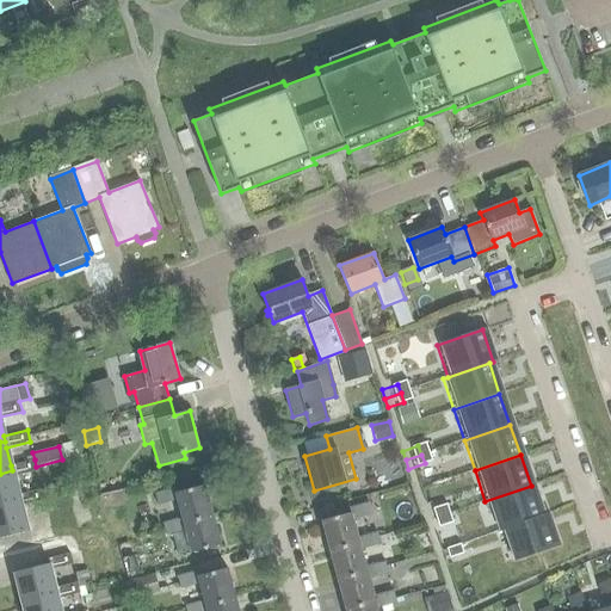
[(35,460),(11,466),(12,470),(0,474),(0,505),(20,500),(18,494),(13,475),(37,470),(36,467),(35,460)]
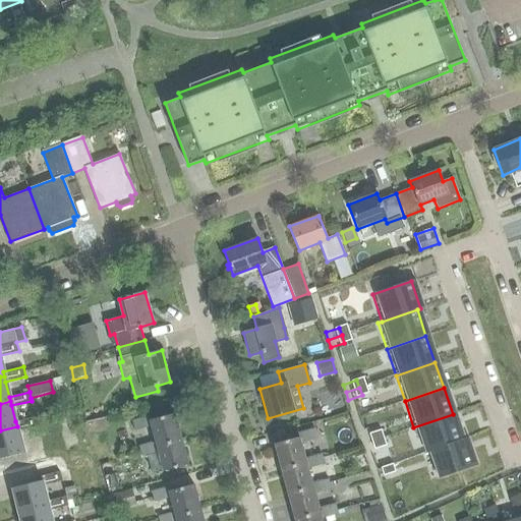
[(84,410),(88,421),(106,416),(103,406),(84,410)]
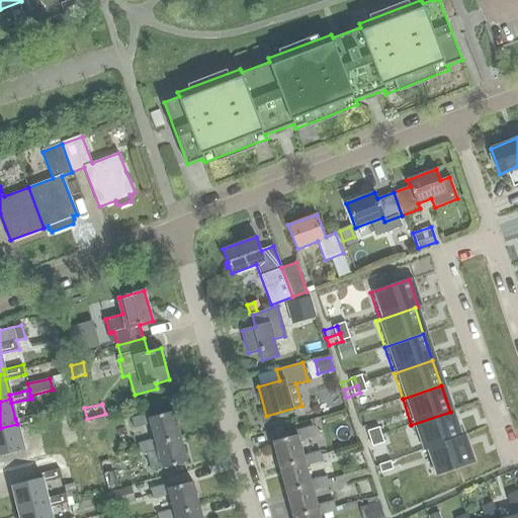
[(155,440),(156,443),(179,437),(172,412),(149,418),(148,415),(132,419),(134,428),(150,424),(155,440)]
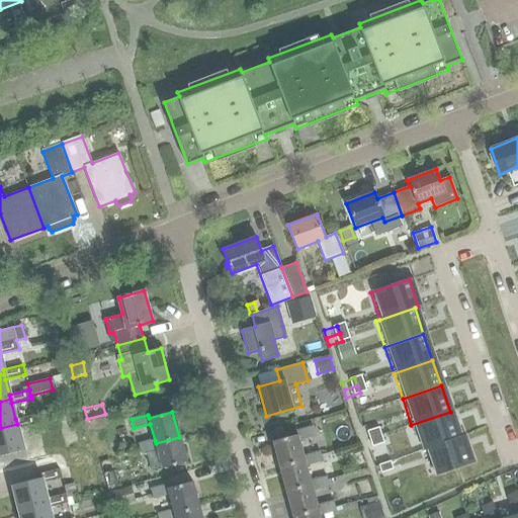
[(450,412),(411,425),(420,451),(424,450),(458,438),(450,412)]
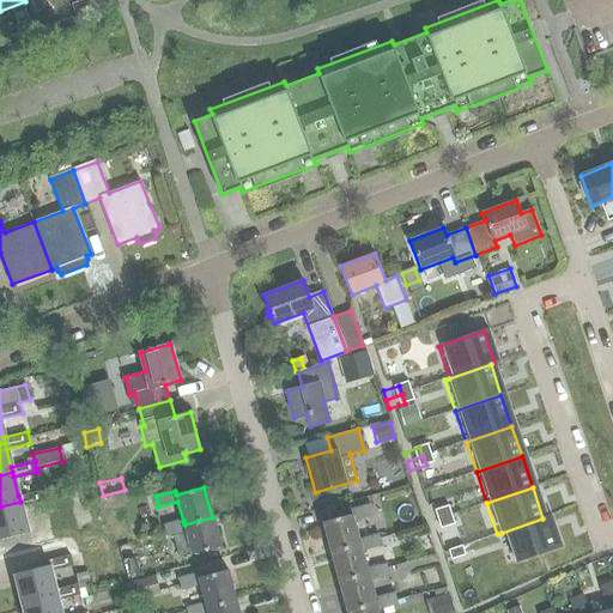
[(42,490),(18,496),(20,502),(0,507),(0,538),(28,532),(22,507),(44,501),(42,490)]
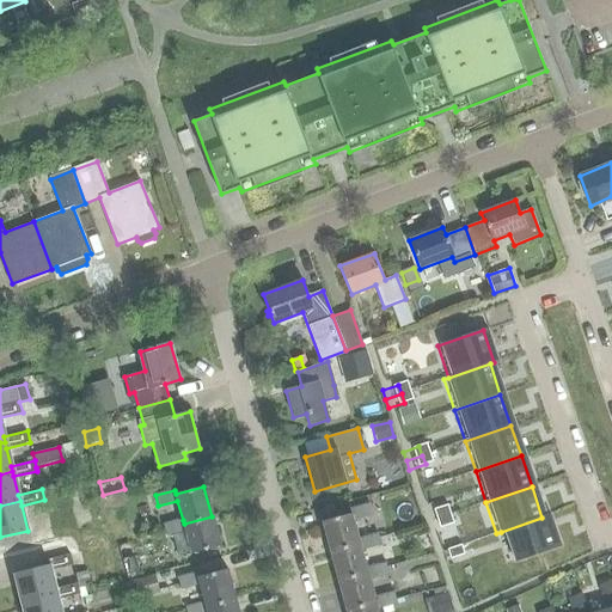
[(320,521),(329,551),(357,543),(356,539),(352,520),(371,515),(368,503),(348,509),(349,513),(320,521)]
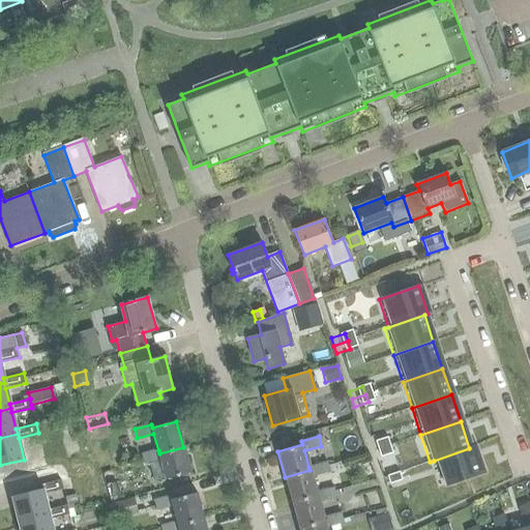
[(381,440),(367,444),(370,452),(383,447),(381,440)]
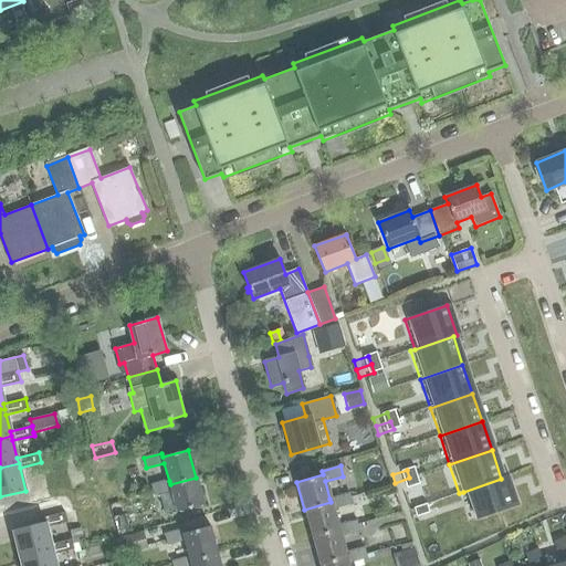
[(170,484),(169,481),(152,485),(154,494),(171,490),(178,512),(203,505),(196,478),(170,484)]
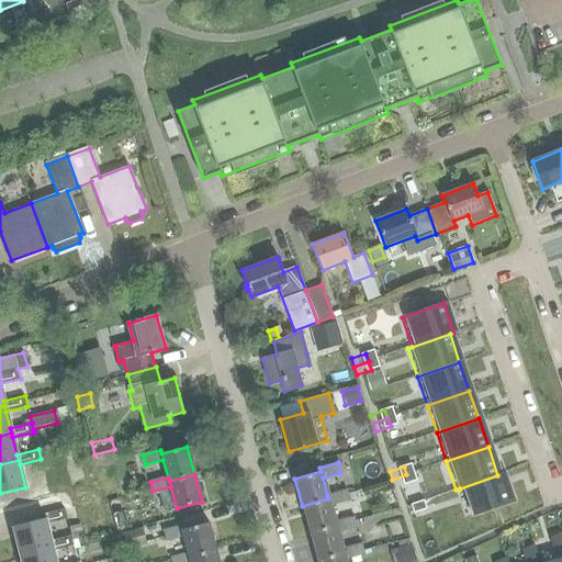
[(406,474),(392,480),(395,487),(409,483),(406,474)]
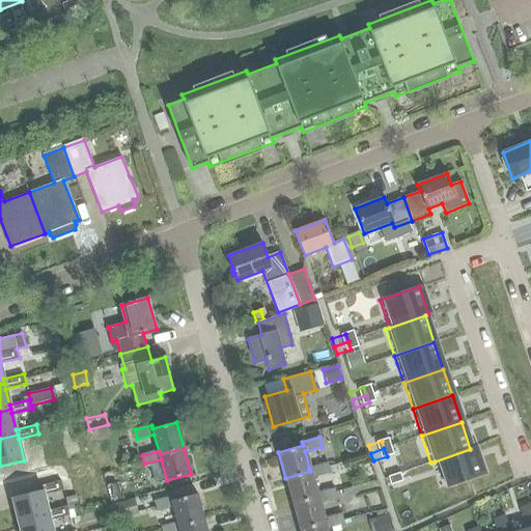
[(470,449),(435,462),(444,488),(483,475),(474,448),(470,449)]
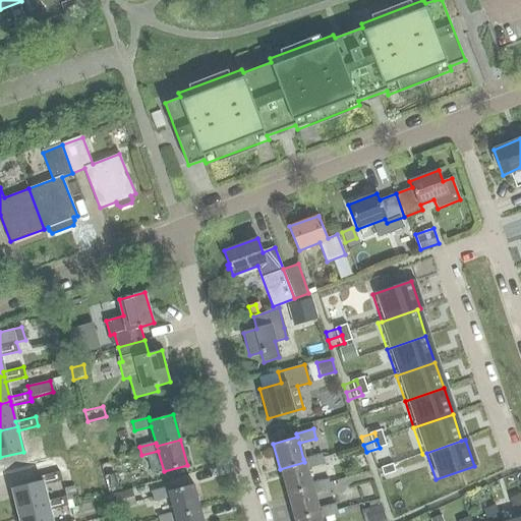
[(321,454),(303,459),(304,462),(280,469),(287,495),(311,487),(310,484),(306,468),(323,464),(321,454)]
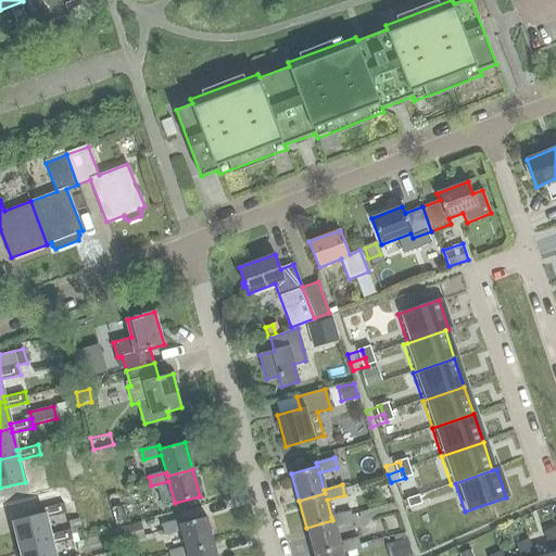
[(52,540),(50,534),(46,518),(66,513),(64,503),(43,508),(45,513),(13,521),(20,548),(52,540)]
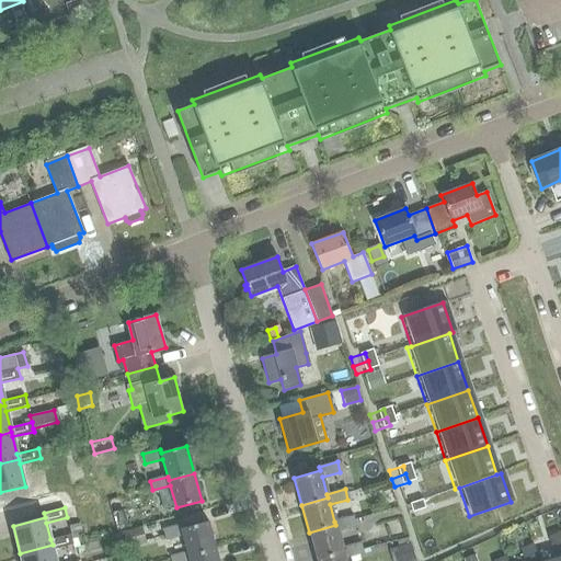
[(115,527),(127,524),(123,510),(111,513),(115,527)]
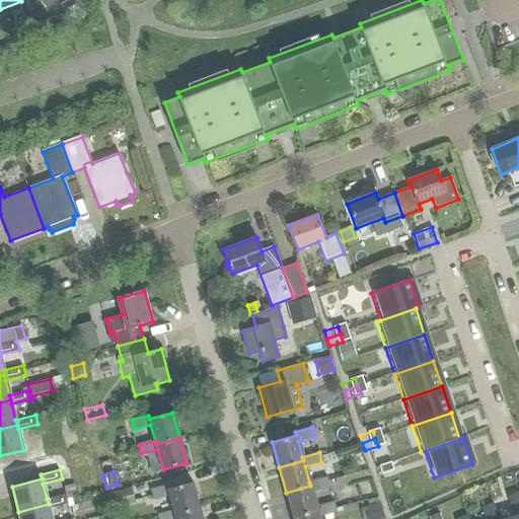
[(309,483),(310,486),(286,493),(294,518),(317,511),(316,508),(312,492),(328,488),(326,477),(309,483)]
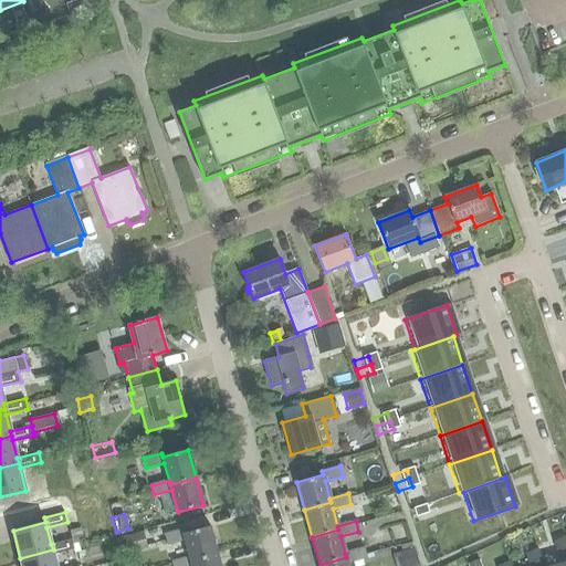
[(190,557),(191,561),(217,554),(209,526),(184,533),(182,528),(164,534),(167,545),(185,540),(190,557)]
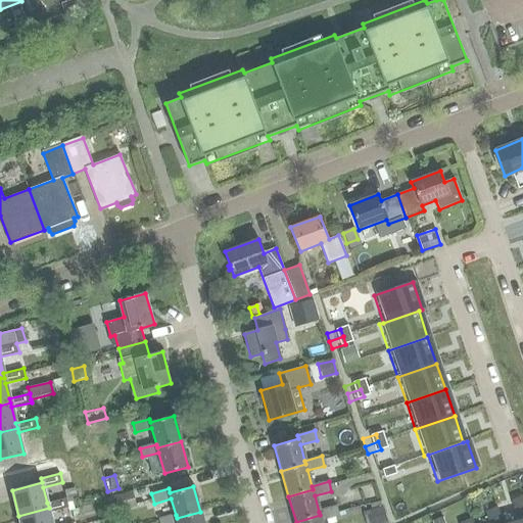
[(107,497),(112,513),(136,506),(132,490),(107,497)]
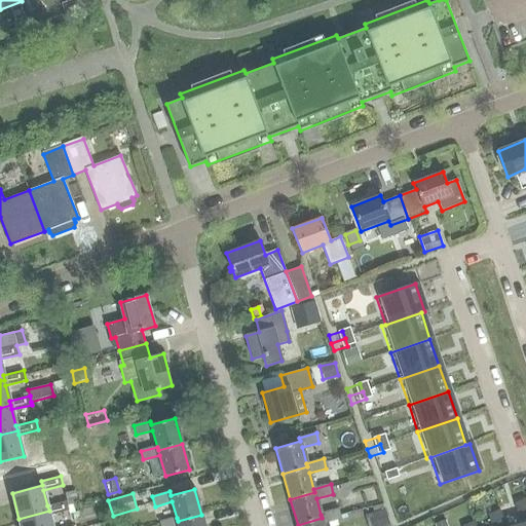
[(525,521),(509,525),(525,525),(525,501),(524,498),(514,503),(516,512),(522,510),(525,521)]
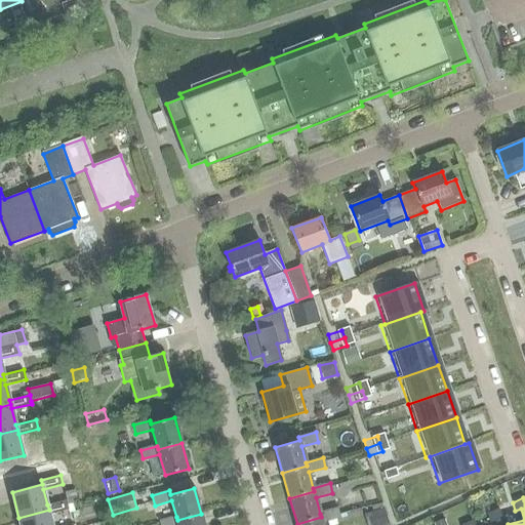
[(67,500),(47,505),(49,510),(18,518),(19,524),(52,524),(50,515),(69,510),(67,500)]
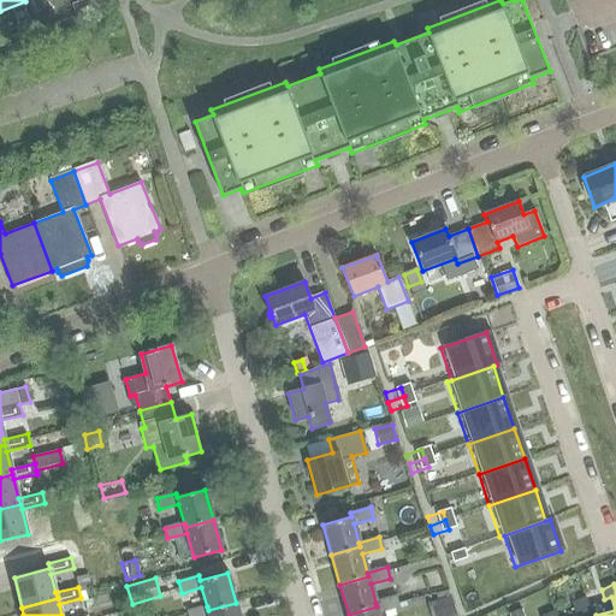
[(426,603),(431,615),(448,615),(456,614),(450,594),(426,603)]
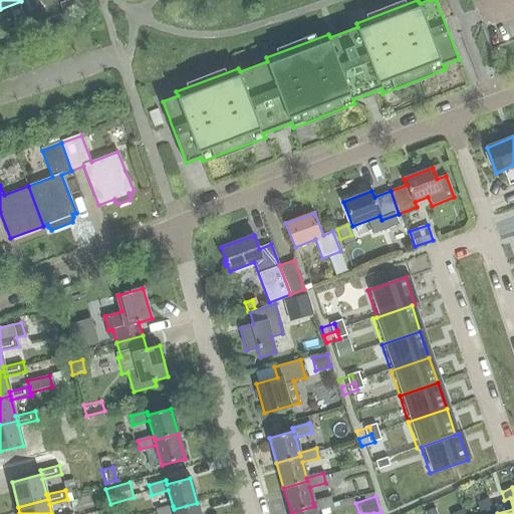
[(330,498),(313,503),(314,506),(291,513),(290,513),(316,513),(316,512),(332,508),(330,498)]
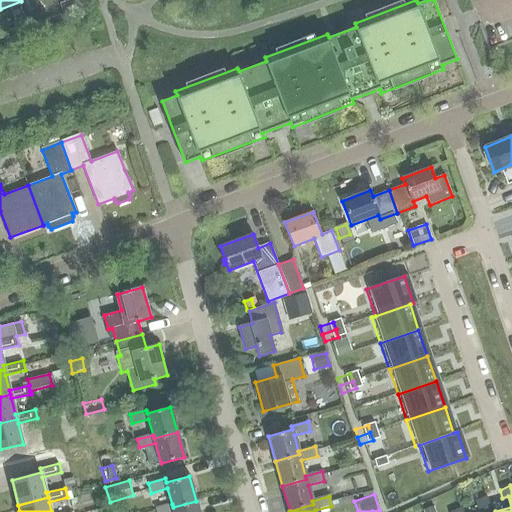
[(492,511),(486,496),(475,501),(477,509),(483,507),(484,511),(492,511)]
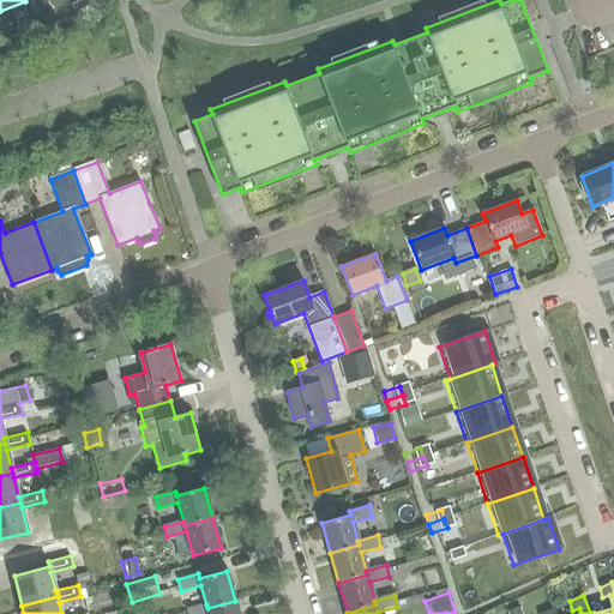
[(208,608),(206,605),(186,609),(186,613),(239,613),(235,601),(208,608)]
